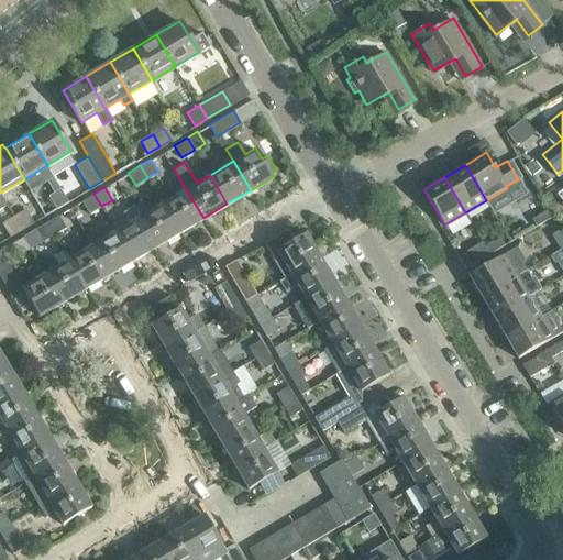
[(56,208),(67,200),(61,188),(48,196),(56,208)]
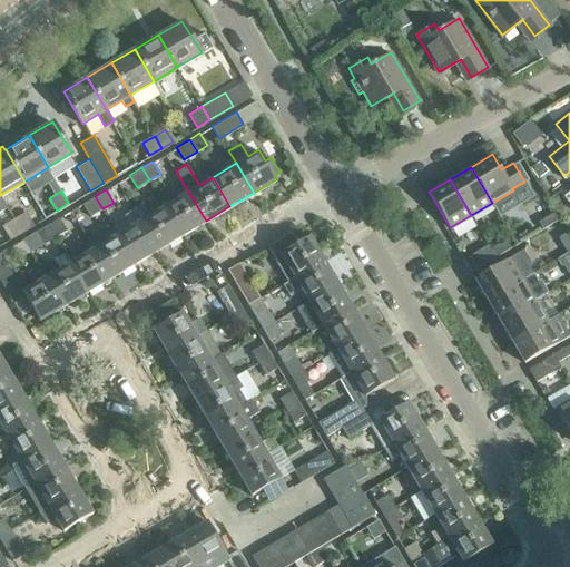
[(165,206),(182,235),(206,221),(188,192),(165,206)]
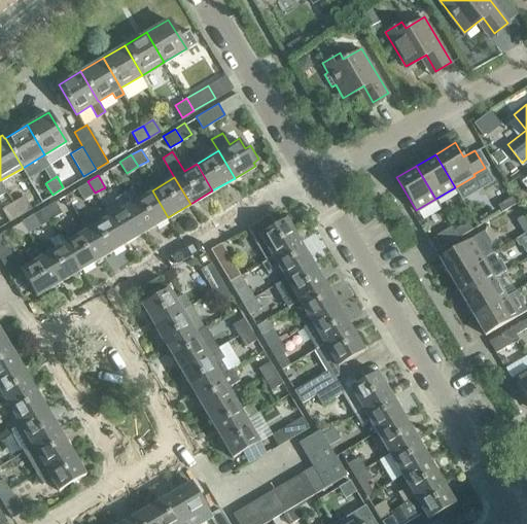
[(82,199),(95,193),(88,181),(76,187),(82,199)]
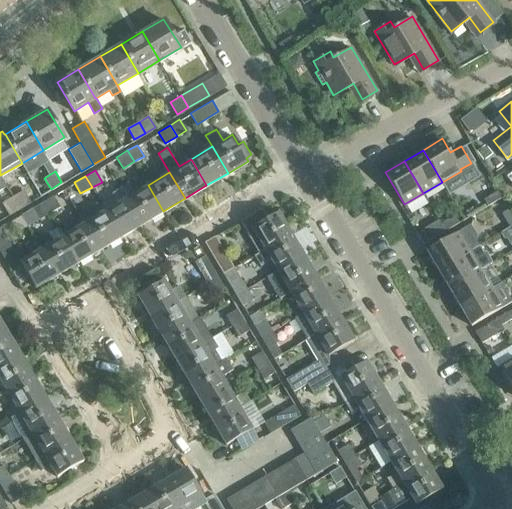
[(142,223),(163,211),(148,185),(134,193),(128,182),(120,187),(126,197),(142,223)]
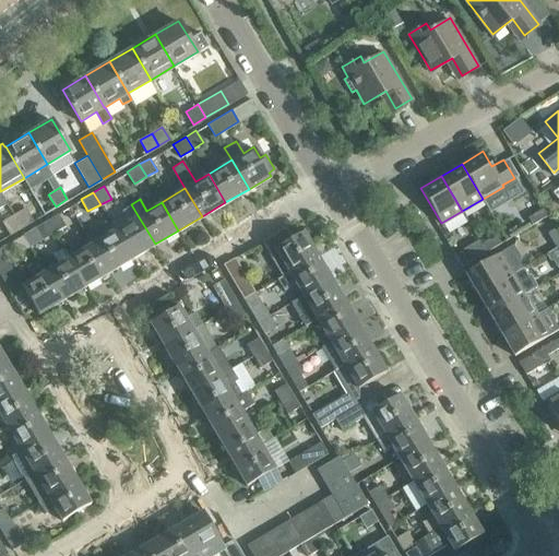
[(132,258),(155,244),(138,215),(131,204),(121,210),(128,222),(115,229),(132,258)]
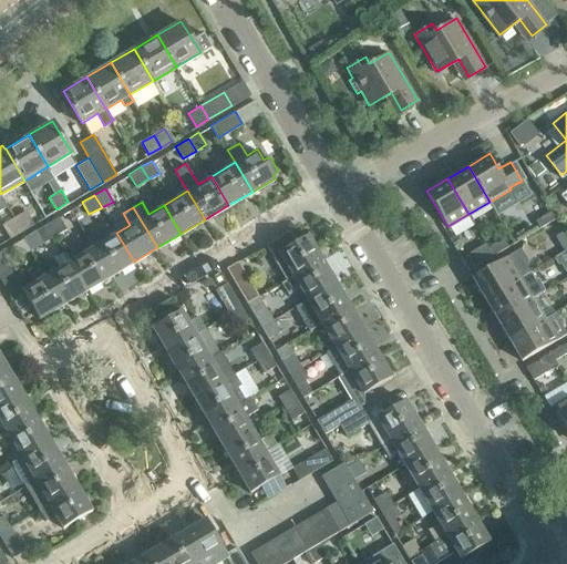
[(540,226),(555,217),(550,209),(536,218),(540,226)]
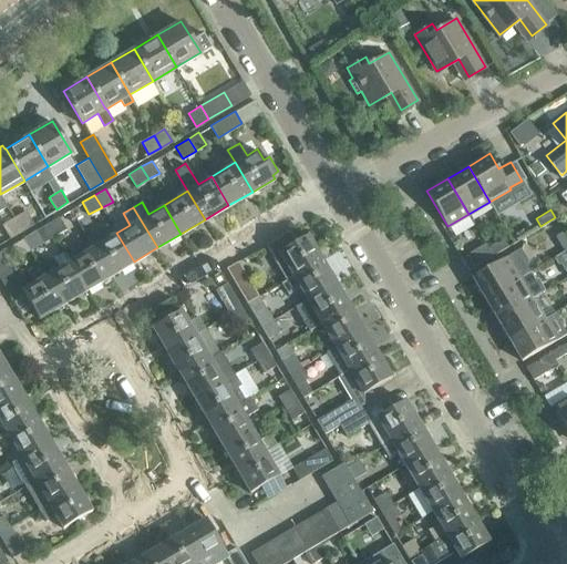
[(21,231),(32,223),(26,211),(13,218),(21,231)]
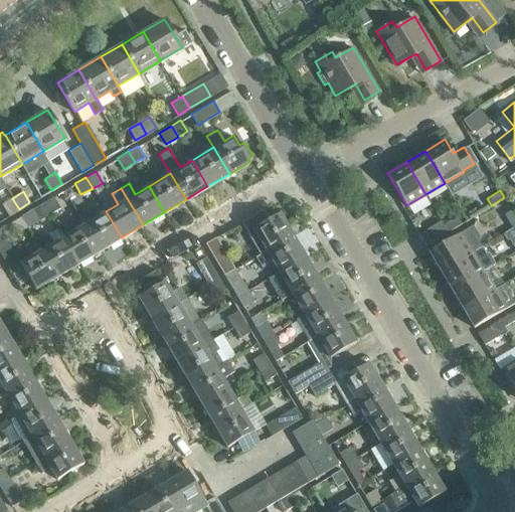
[(49,213),(59,207),(53,196),(43,202),(49,213)]
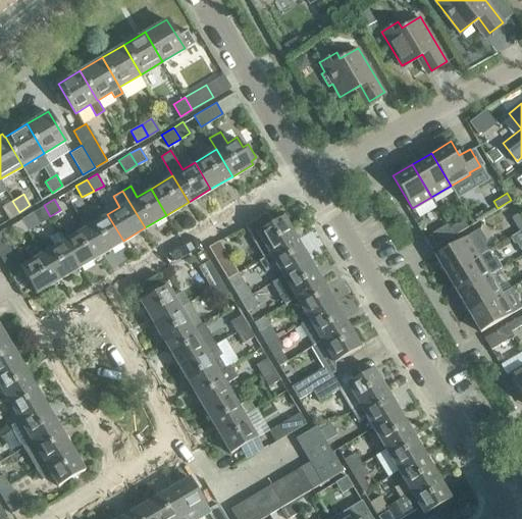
[(9,218),(19,212),(12,201),(2,207),(9,218)]
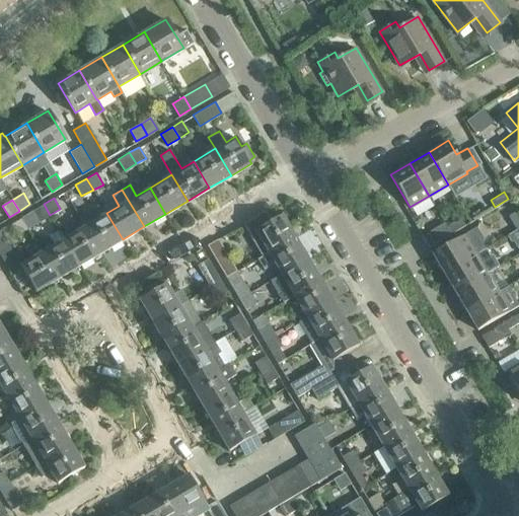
[(39,221),(50,215),(44,204),(32,210),(39,221)]
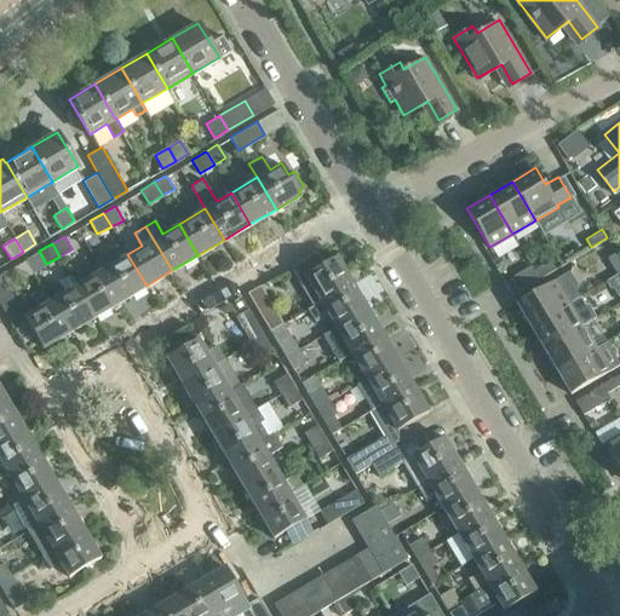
[(102,270),(120,301),(147,286),(127,254),(121,245),(96,260),(101,270),(102,270)]
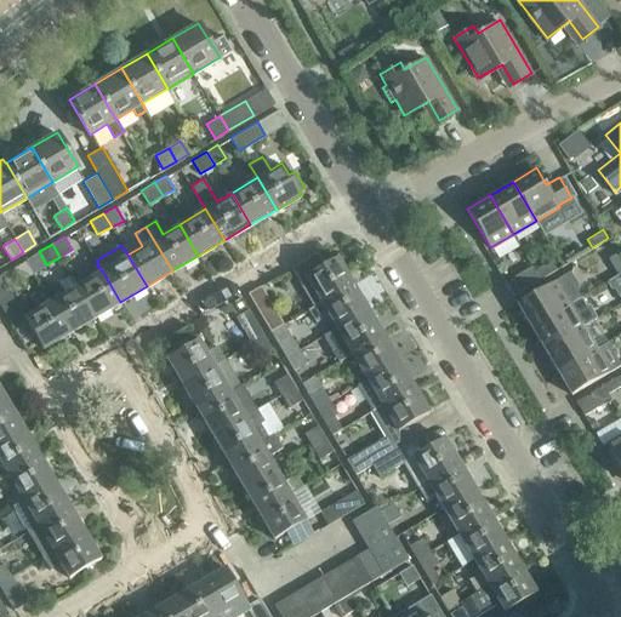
[(291,267),(313,306),(352,281),(337,256),(324,263),(317,251),(291,267)]
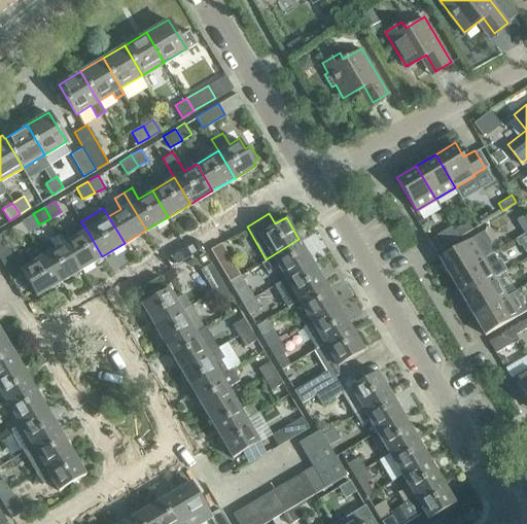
[(525,232),(526,230),(526,219),(523,213),(517,217),(525,232)]
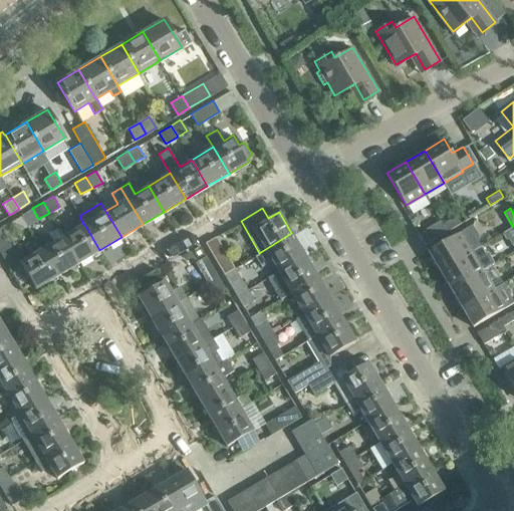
[(447,230),(461,222),(457,216),(443,224),(447,230)]
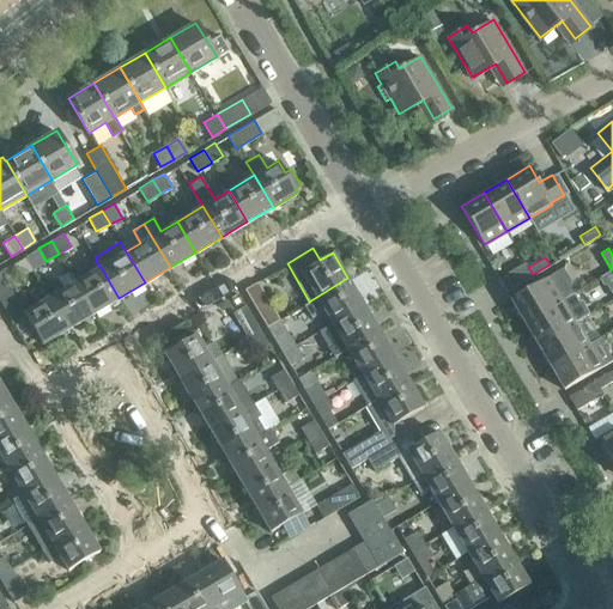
[(74,281),(93,314),(119,298),(101,267),(99,267),(74,281)]
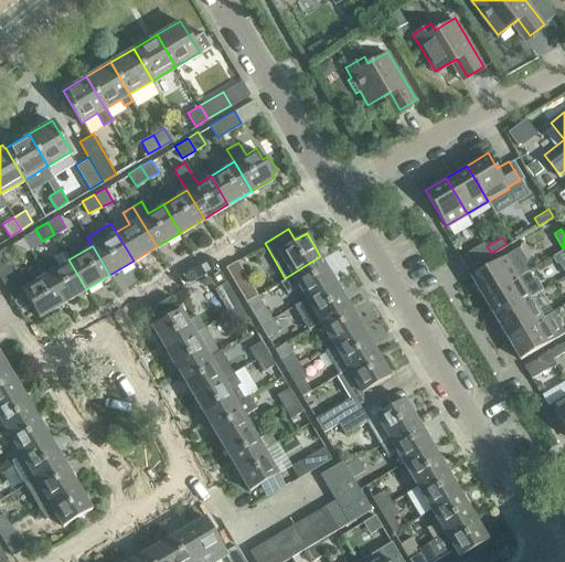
[(476,262),(491,253),(487,246),(472,255),(476,262)]
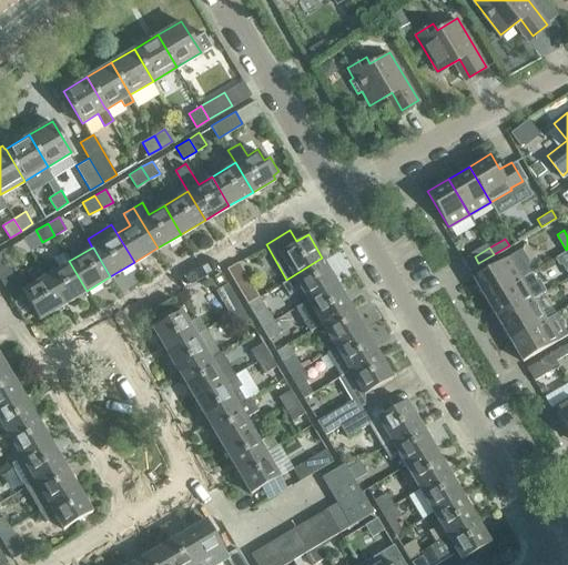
[(485,298),(521,276),(530,271),(525,262),(526,258),(520,249),(473,276),(485,298)]
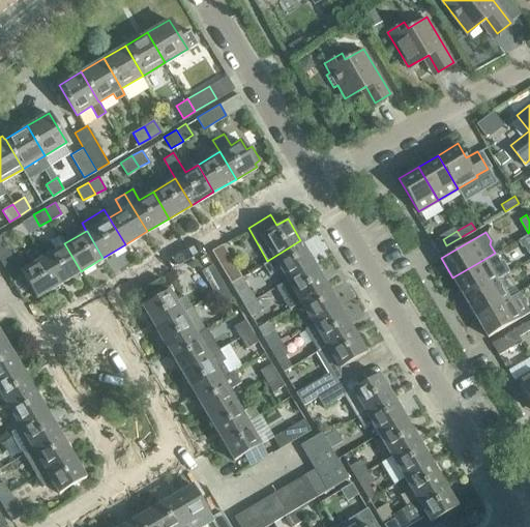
[(0,260),(7,272),(19,265),(0,234),(0,260)]
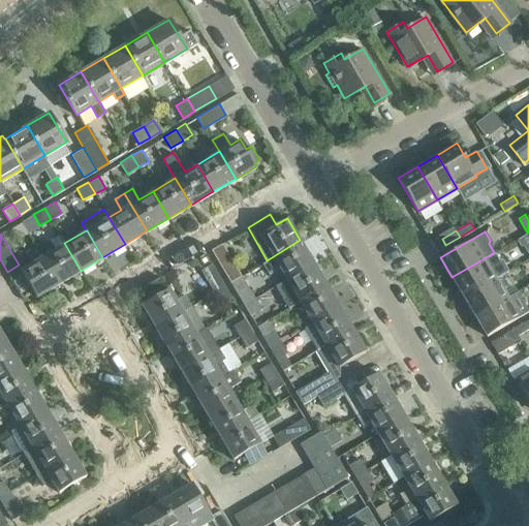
[(36,246),(59,283),(81,271),(64,243),(55,249),(48,239),(36,246)]
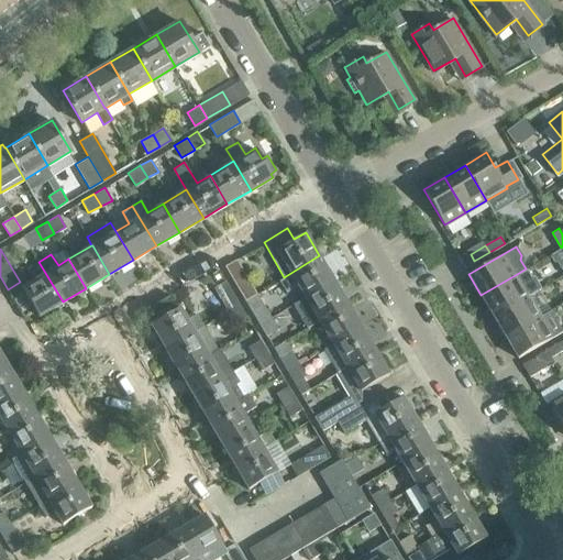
[(286,292),(297,285),(305,296),(333,280),(319,255),(284,277),(279,280),(286,292)]
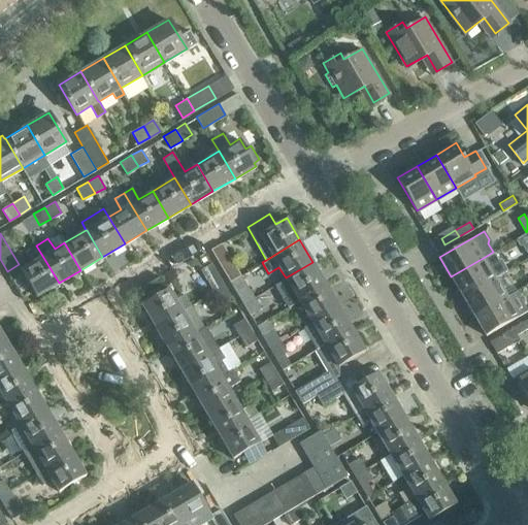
[(230,282),(241,274),(222,241),(210,249),(230,282)]
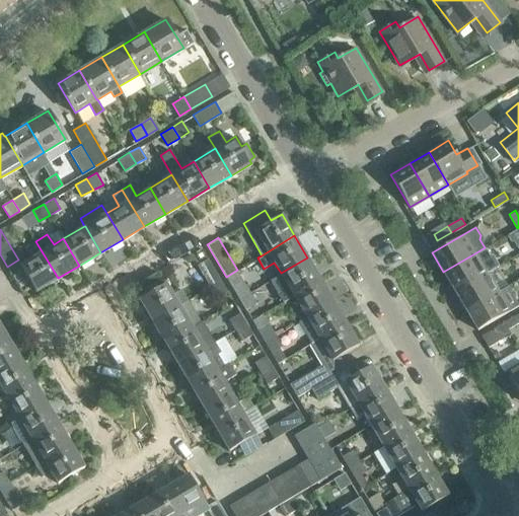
[(20,265),(35,291),(58,278),(35,241),(24,247),(30,259),(20,265)]
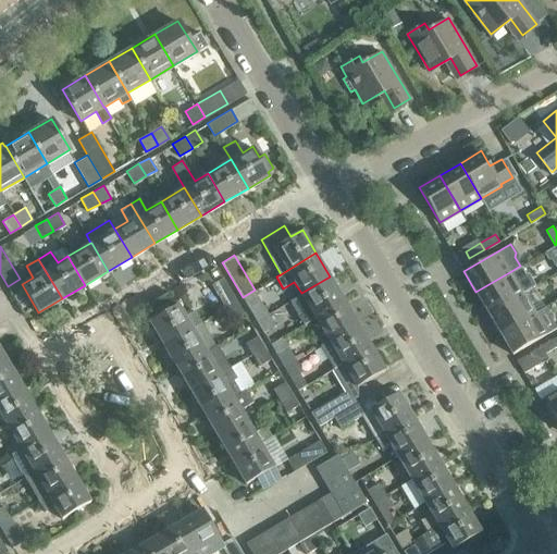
[(524,274),(520,266),(511,271),(475,292),(489,312),(523,291),(534,284),(529,275),(524,274)]
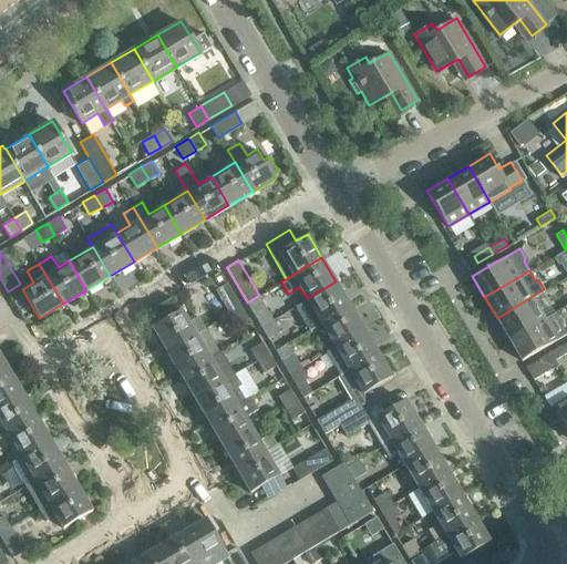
[(214,289),(228,313),(240,306),(226,282),(214,289)]
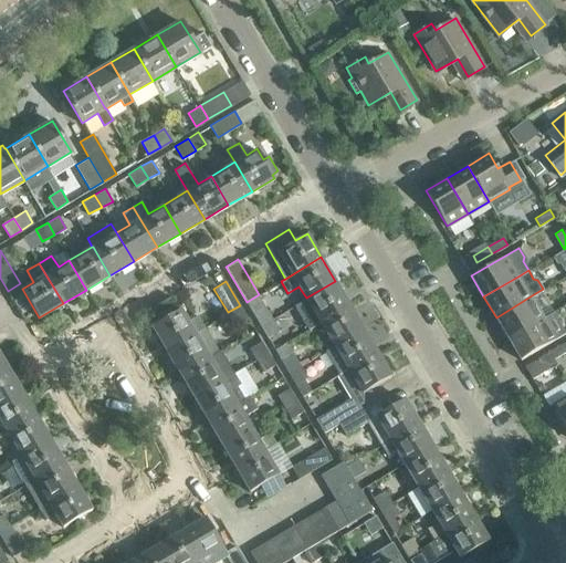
[(349,304),(335,281),(306,298),(313,310),(302,316),(308,329),(320,322),(349,304)]
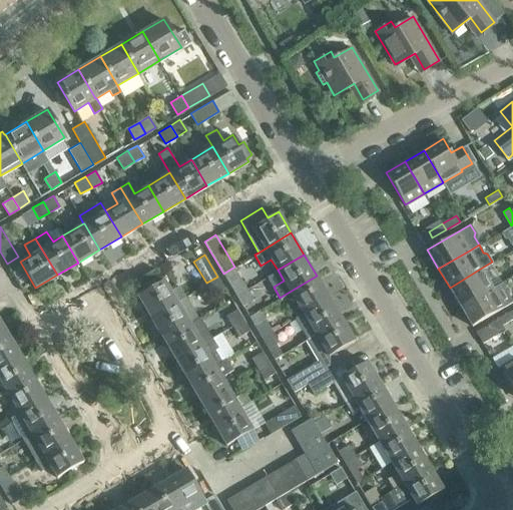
[(223,274),(229,284),(235,295),(246,288),(240,278),(234,267),(223,274)]
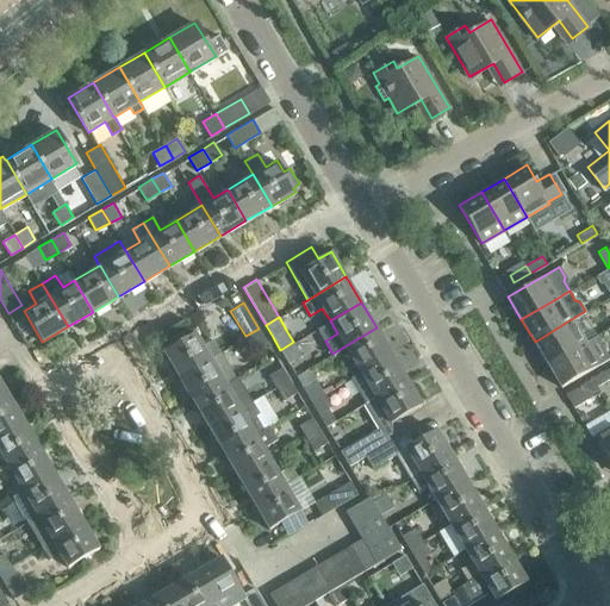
[(535,342),(548,363),(586,341),(573,318),(535,342)]
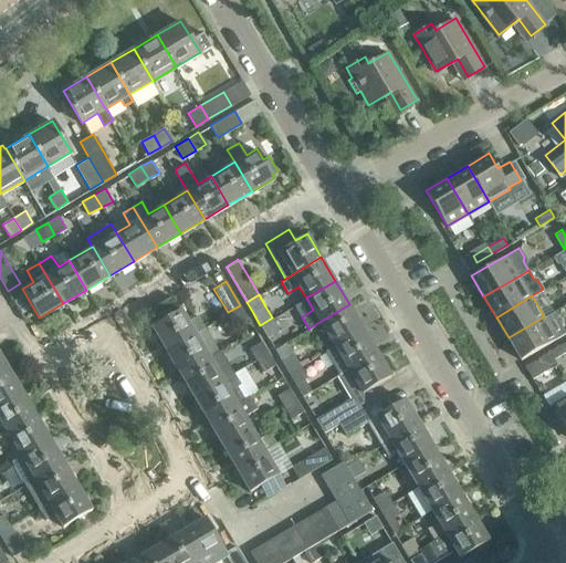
[(363,329),(349,304),(320,322),(334,345),(363,329)]
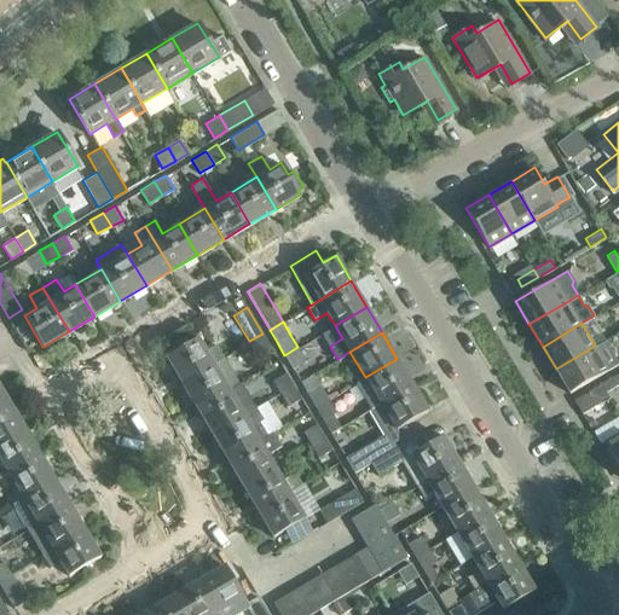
[(258,354),(271,346),(262,334),(249,341),(258,354)]
